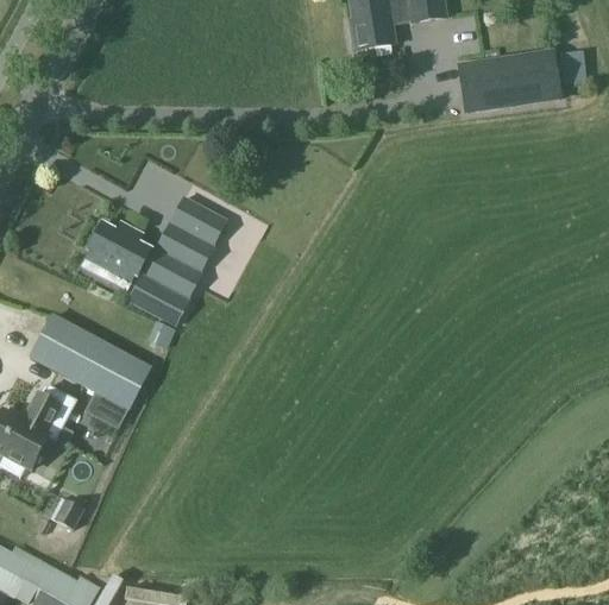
[(349,0),(353,27),(350,27),(349,30),(351,48),(353,50),(395,44),(391,24),(412,20),(412,21),(446,17),(443,0),(349,0)]
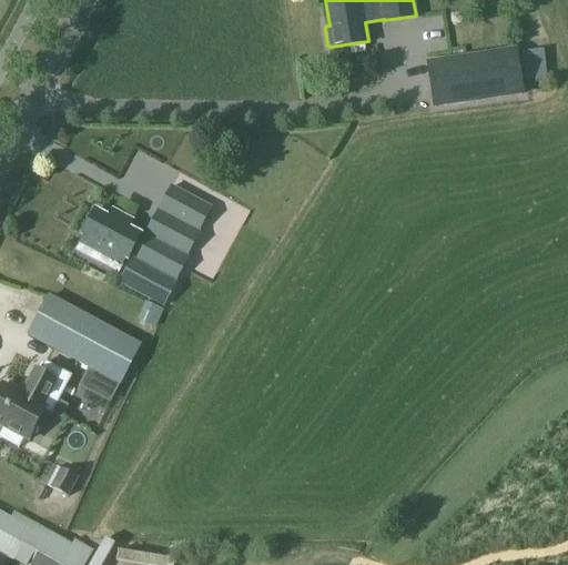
[(525,79),(547,76),(544,47),(521,49),(525,79)]
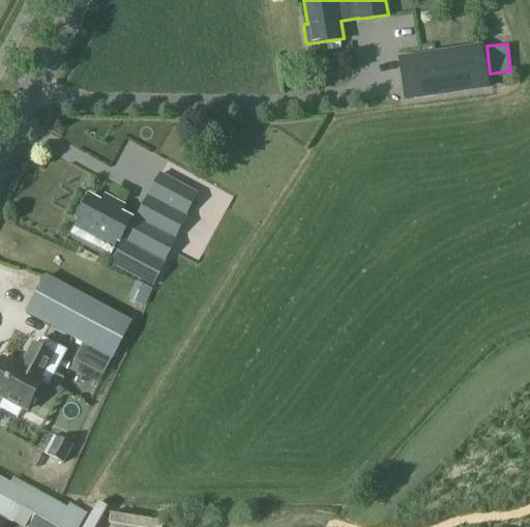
[(481,45),(400,56),(406,97),(488,85),(481,45)]
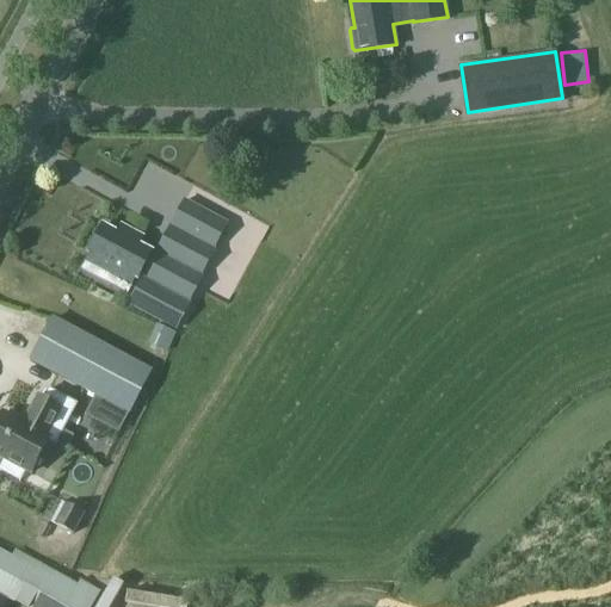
[(214,246),(227,221),(185,197),(129,301),(176,327),(190,299),(189,299),(203,273),(201,272),(215,246),(214,246)]
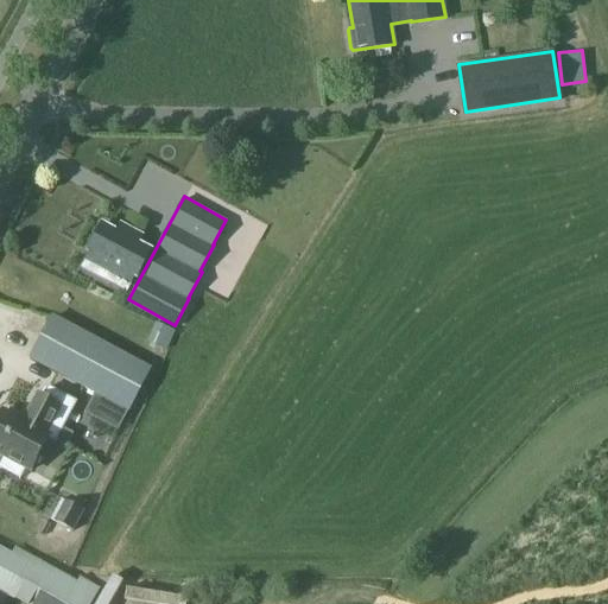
[(160,233),(147,226),(144,234),(122,222),(118,230),(103,222),(89,250),(92,252),(84,266),(128,288),(135,275),(138,277),(160,233)]
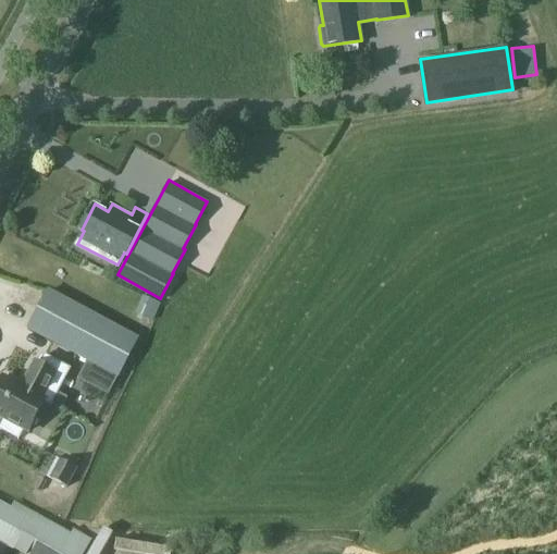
[(49,287),(28,328),(87,359),(78,376),(104,389),(113,373),(118,376),(139,335),(49,287)]
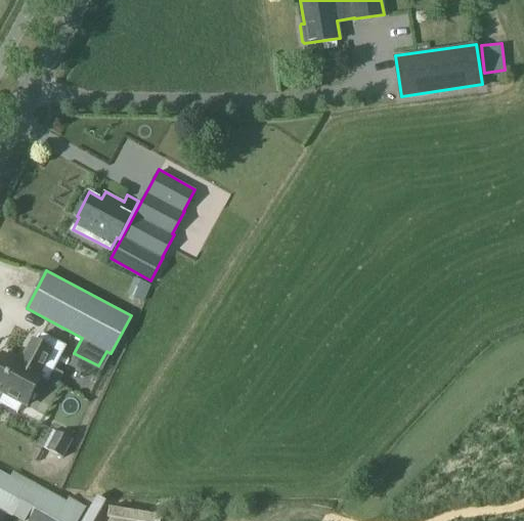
[(150,284),(133,275),(126,292),(143,300),(150,284)]
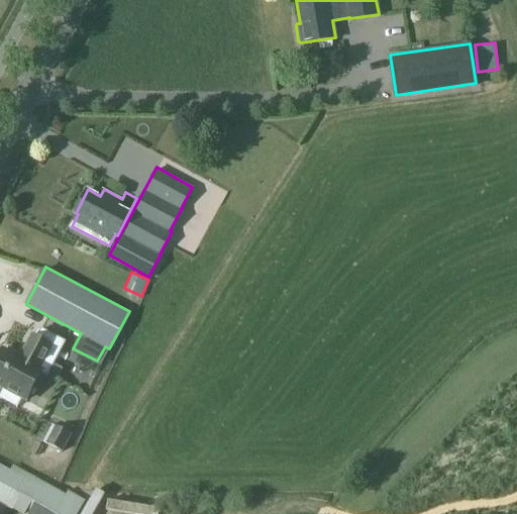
[(0,384),(25,398),(40,370),(47,374),(65,340),(40,327),(35,336),(32,334),(23,350),(26,352),(22,358),(2,348),(0,350),(0,384)]
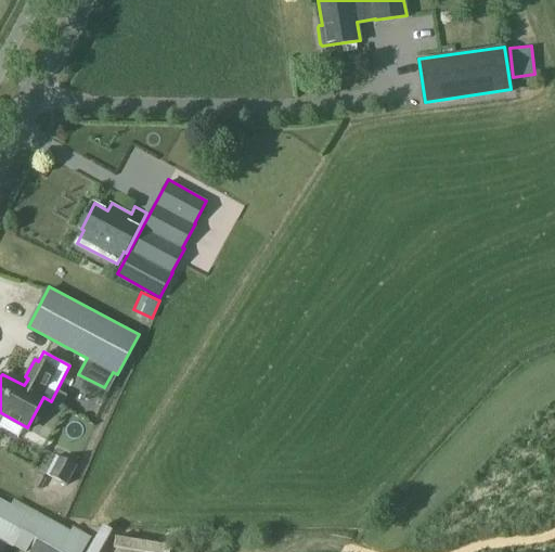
[(66,483),(76,464),(60,456),(50,475),(66,483)]
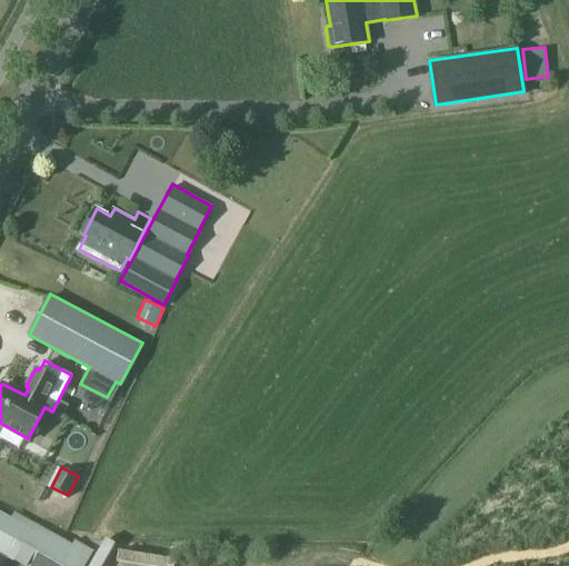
[(0,565),(7,555),(28,565),(82,565),(93,548),(75,538),(72,542),(17,512),(13,517),(0,509),(0,565)]
